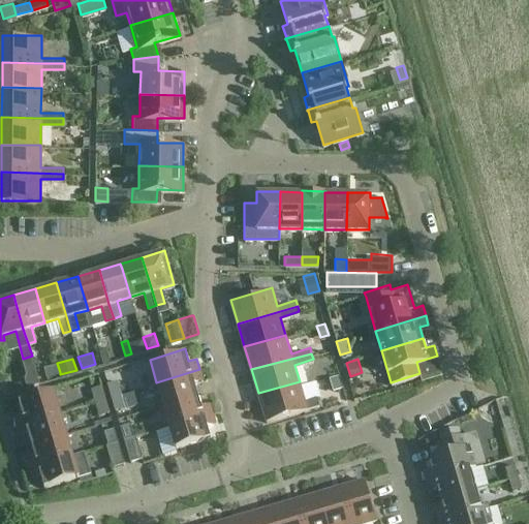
[(57,362),(43,365),(45,376),(60,372),(57,363),(57,362)]
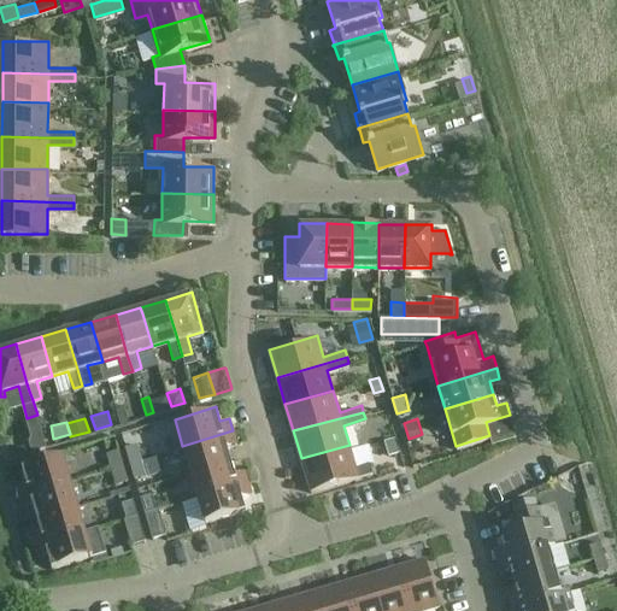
[(182,446),(189,470),(230,458),(227,444),(236,441),(233,430),(182,446)]
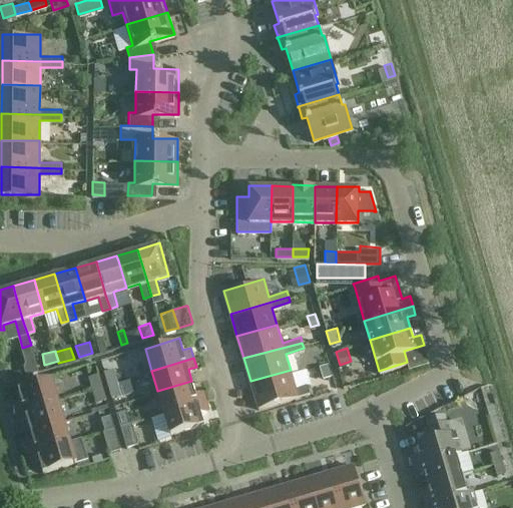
[(329,361),(319,364),(323,376),(333,373),(329,361)]
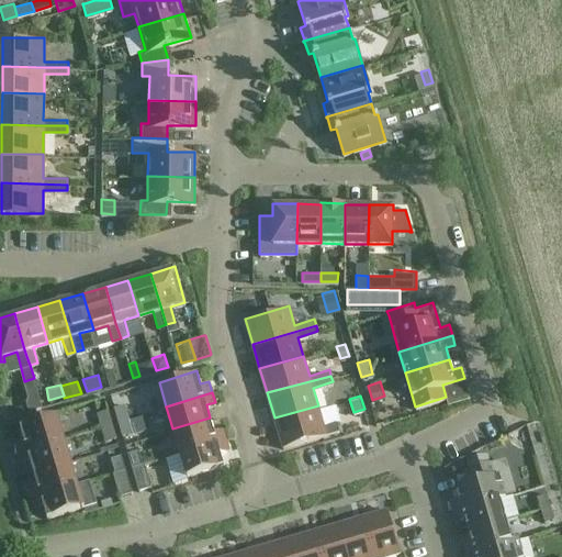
[(113,405),(117,421),(130,418),(124,402),(113,405)]
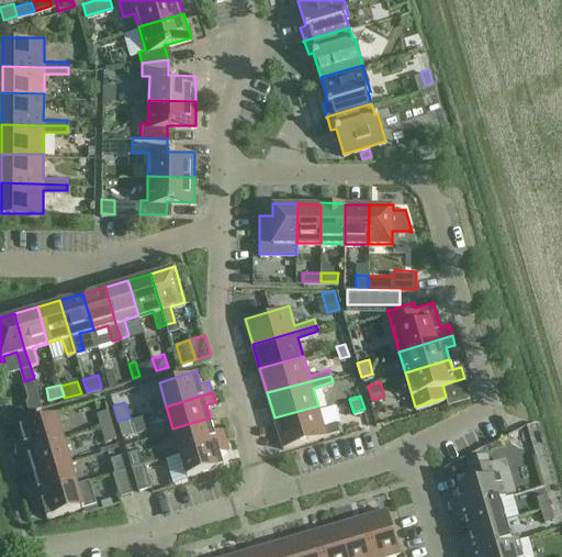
[(282,445),(339,429),(346,426),(343,418),(324,423),(318,405),(274,418),(282,445)]
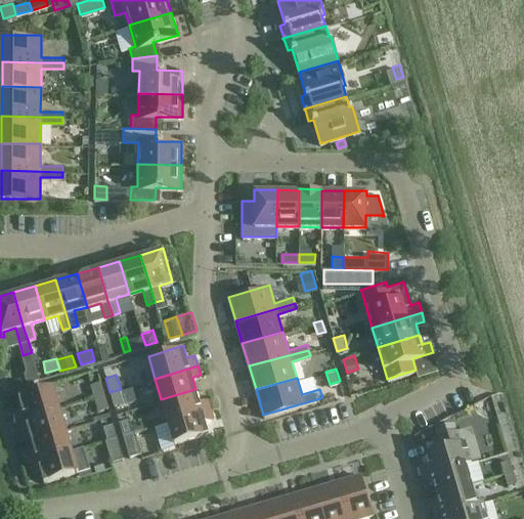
[(89,382),(94,396),(104,393),(100,379),(89,382)]
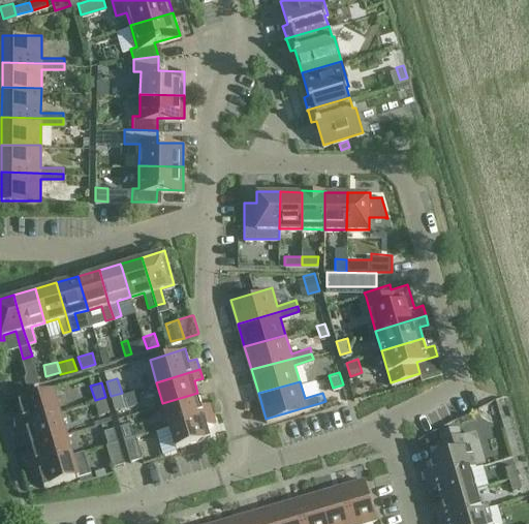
[(13,412),(17,424),(60,410),(53,388),(18,398),(22,410),(13,412)]
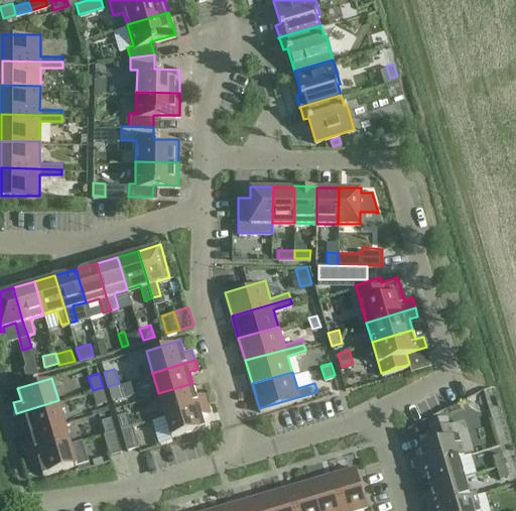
[(122,395),(119,383),(108,386),(112,398),(122,395)]
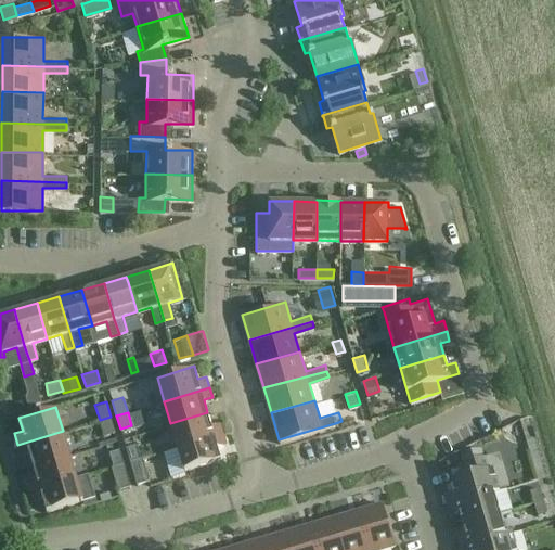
[(170,423),(177,446),(223,432),(219,421),(210,423),(207,412),(170,423)]
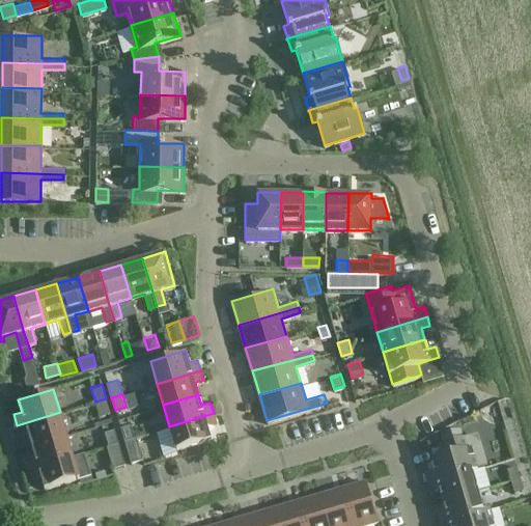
[(110,411),(106,398),(95,402),(99,415),(110,411)]
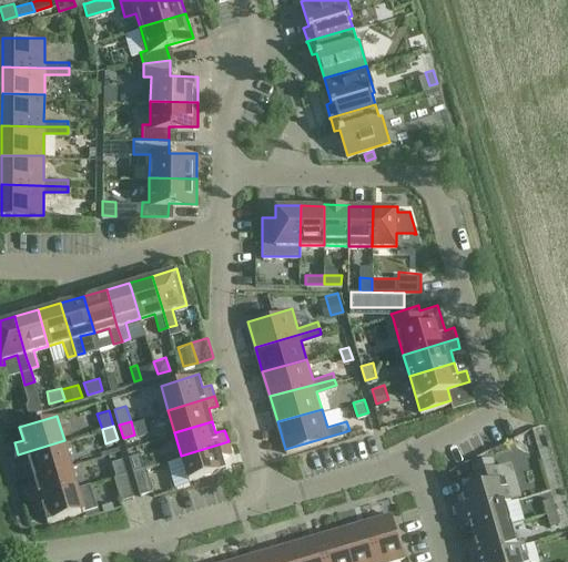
[(30,461),(33,474),(71,463),(64,440),(18,455),(21,465),(30,461)]
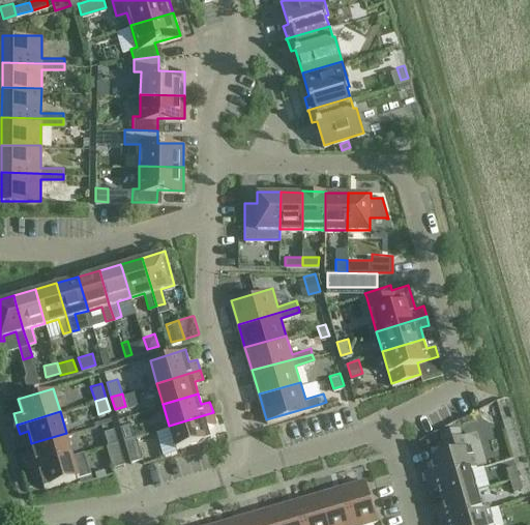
[(215,421),(213,412),(169,426),(176,446),(211,437),(207,425),(215,421)]
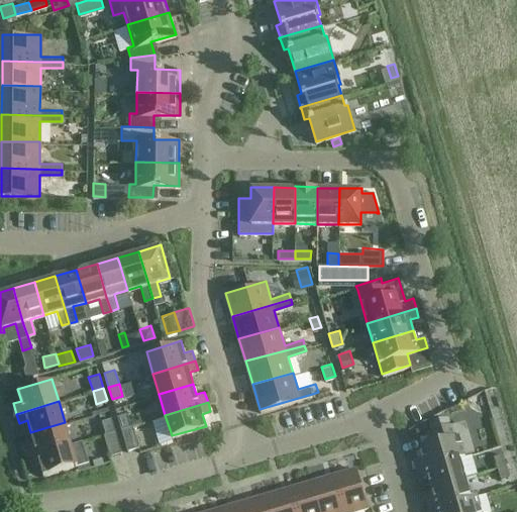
[(117,414),(121,428),(132,424),(132,423),(130,424),(126,411),(117,414)]
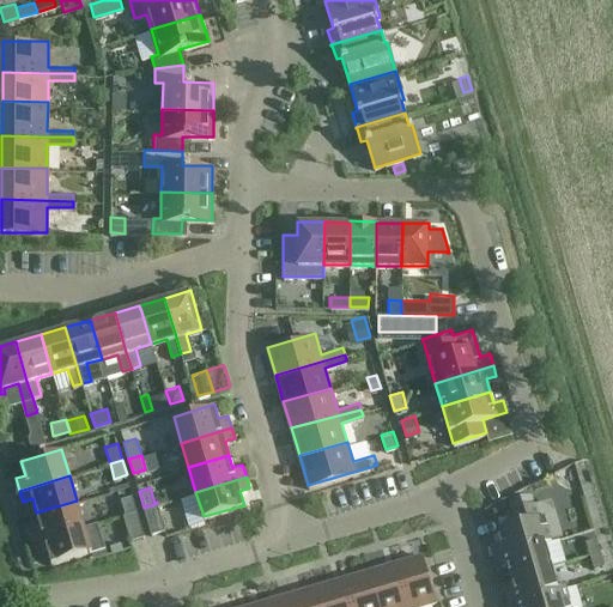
[(122,513),(123,514),(137,510),(132,493),(120,496),(125,511),(122,513)]
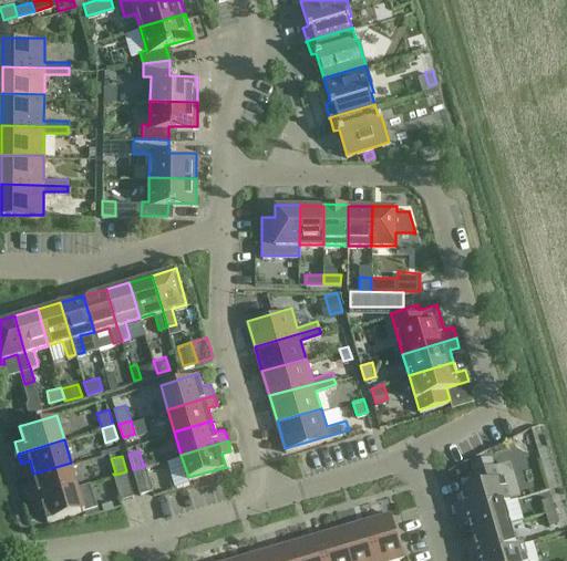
[(453,502),(456,513),(503,500),(504,500),(511,498),(506,484),(505,485),(504,477),(500,461),(493,464),(491,457),(472,464),(473,469),(467,471),(471,484),(460,488),(463,499),(453,502)]
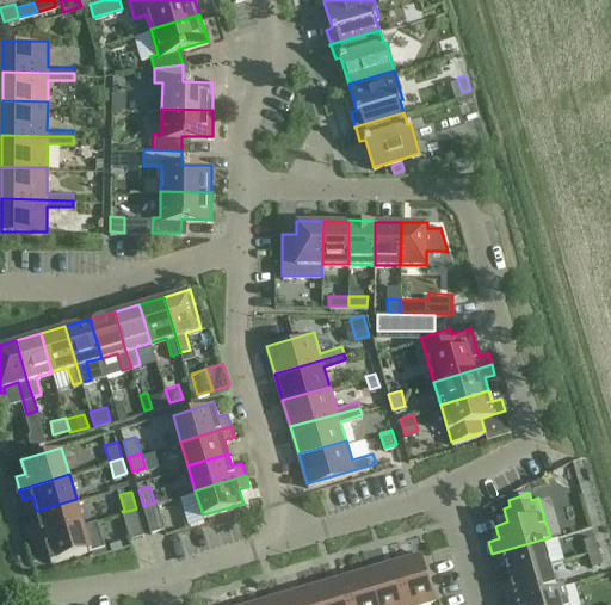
[(30,526),(34,538),(84,523),(76,499),(36,511),(39,523),(30,526)]
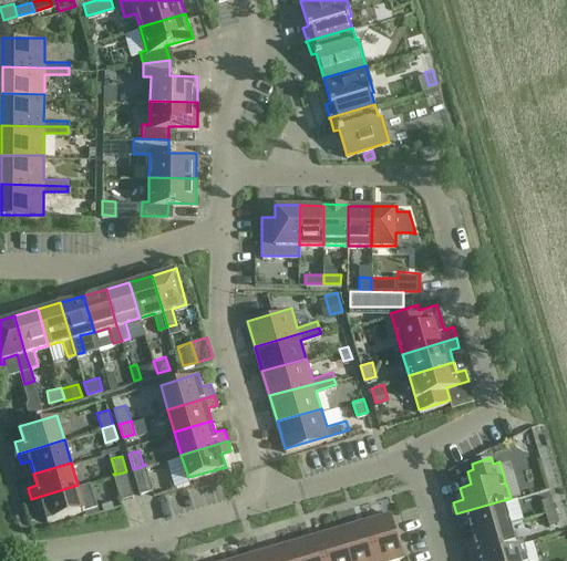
[(152,488),(145,465),(133,469),(140,491),(152,488)]
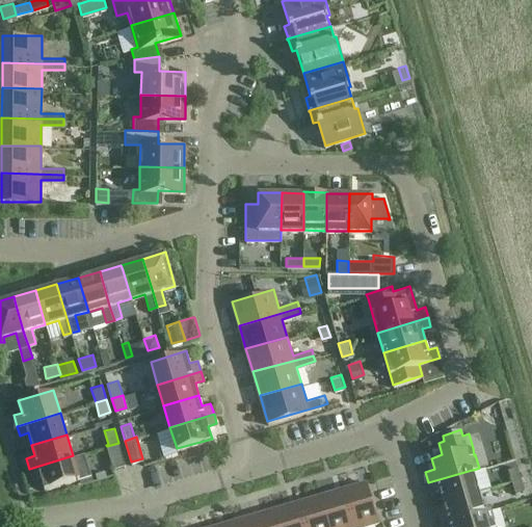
[(125,464),(118,443),(107,446),(113,467),(125,464)]
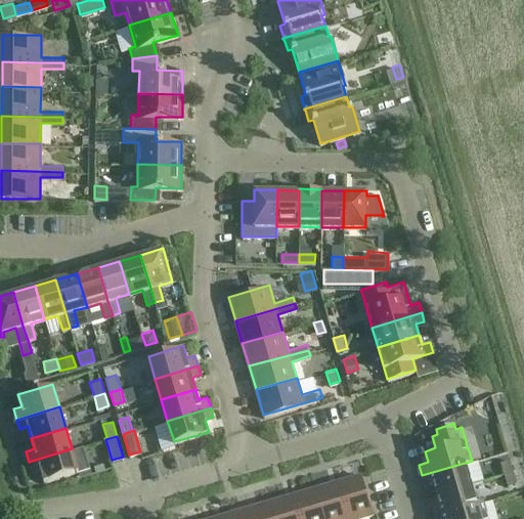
[(78,470),(72,448),(29,462),(32,471),(40,469),(43,480),(78,470)]
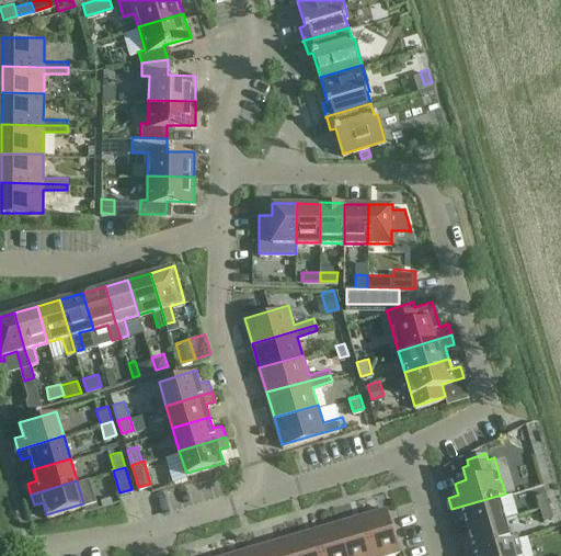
[(535,492),(539,507),(549,503),(545,489),(535,492)]
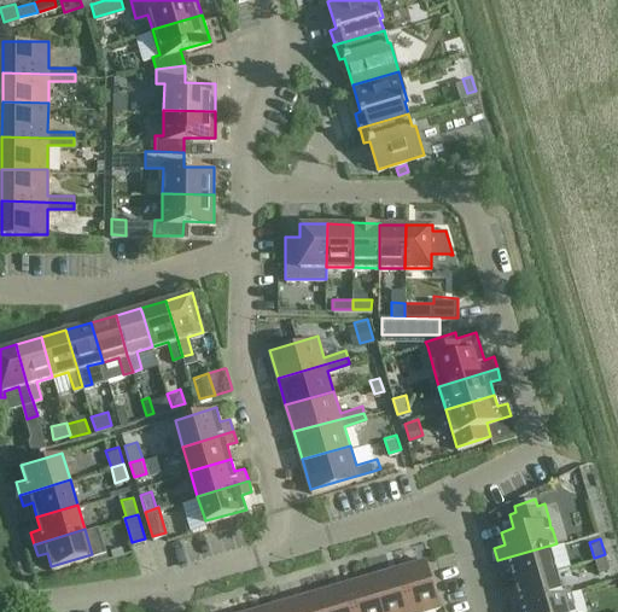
[(511,567),(516,581),(555,569),(549,546),(548,546),(497,560),(501,571),(511,567)]
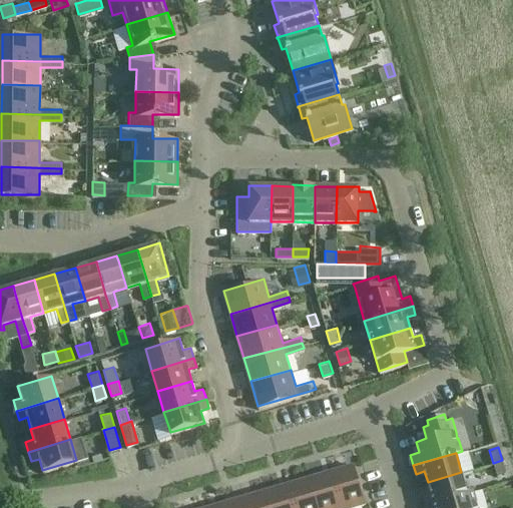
[(506,471),(502,460),(493,463),(496,474),(506,471)]
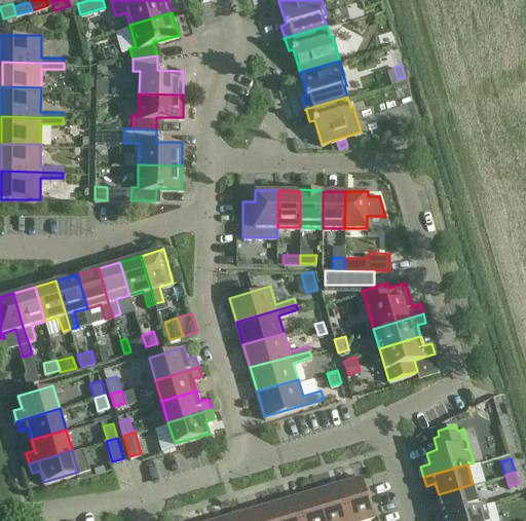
[(338,481),(350,520),(357,520),(374,515),(363,474),(338,481)]
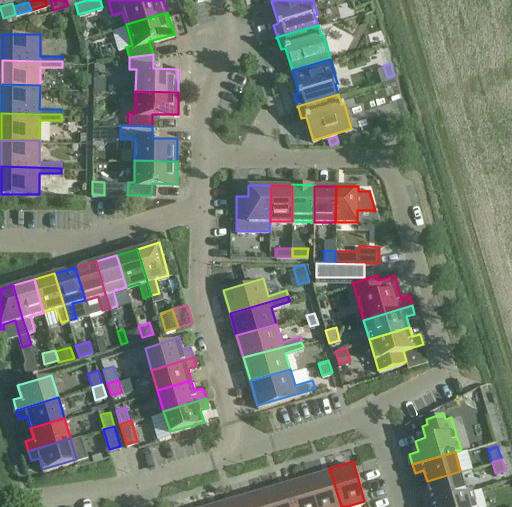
[(306,474),(317,506),(341,506),(329,468),(306,474)]
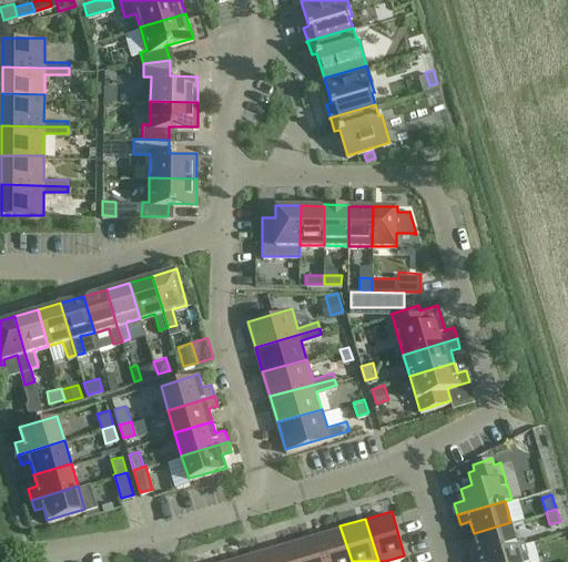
[(467,547),(470,557),(517,542),(510,522),(474,533),(476,544),(467,547)]
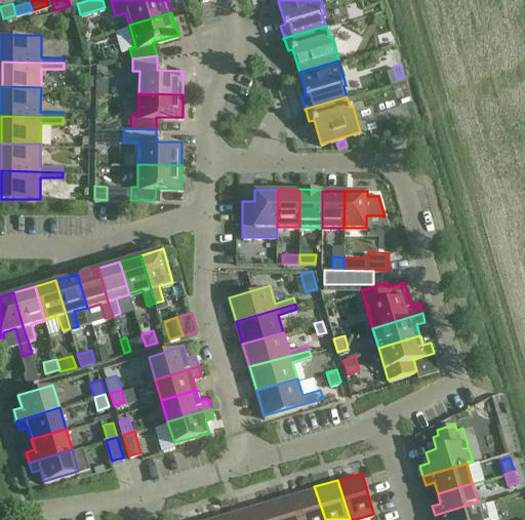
[(293,492),(301,519),(325,519),(314,486),(293,492)]
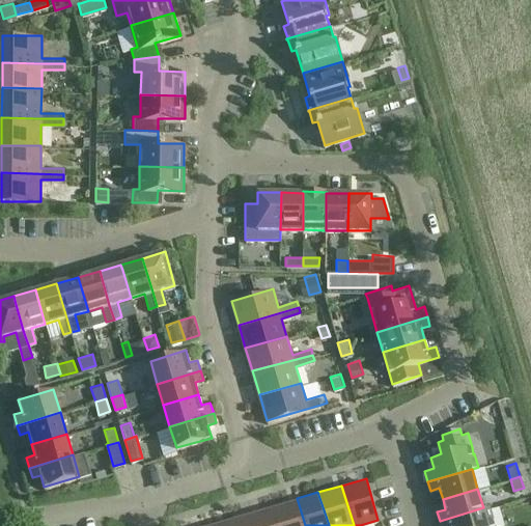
[(272,505),(279,525),(305,525),(297,498),(272,505)]
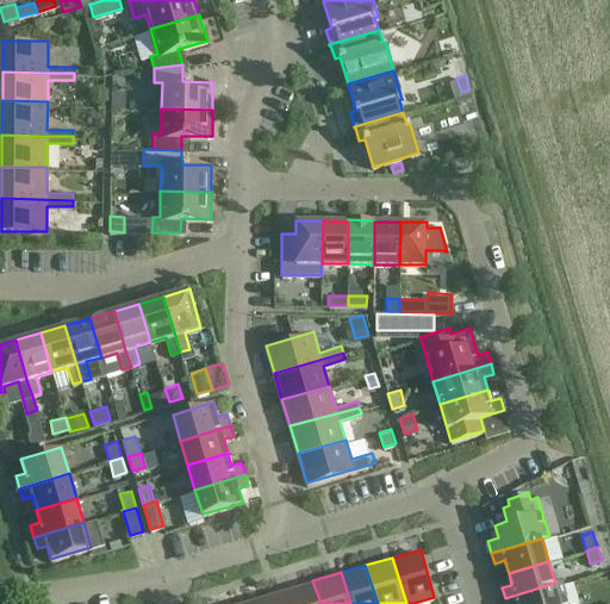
[(291,587),(294,603),(321,603),(312,580),(291,587)]
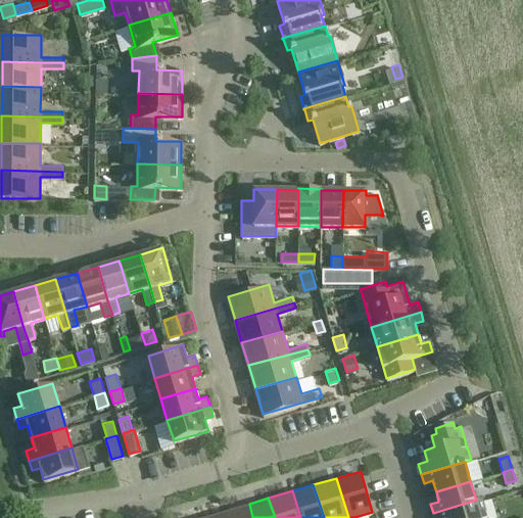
[(476,500),(433,513),(433,517),(487,517),(485,511),(482,499),(476,500)]
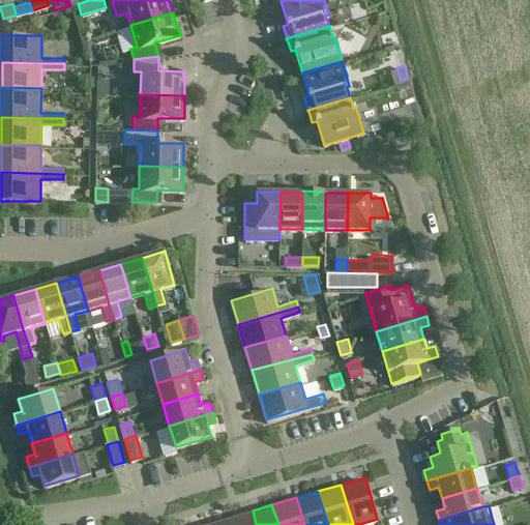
[(227,518),(229,524),(256,524),(253,511),(227,518)]
